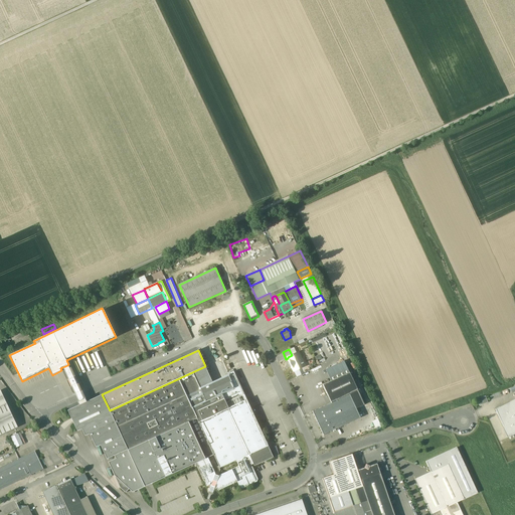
[(292,355),(288,357),(288,358),(294,371),(304,366),(303,363),(304,363),(304,362),(303,362),(298,352),(292,355)]
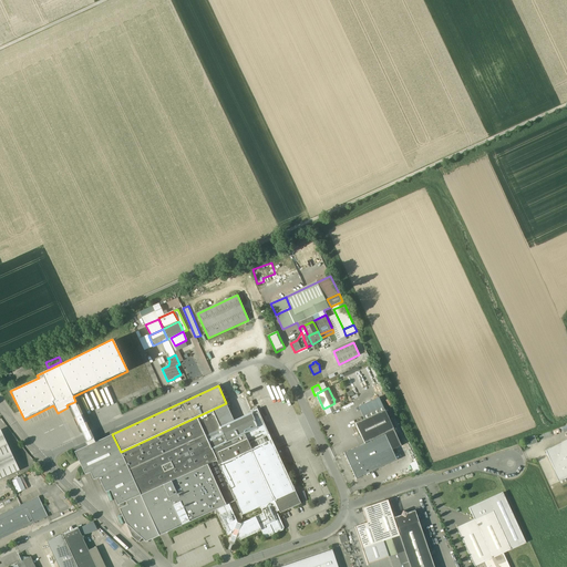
[(364,420),(384,410),(379,398),(358,408),(364,420)]
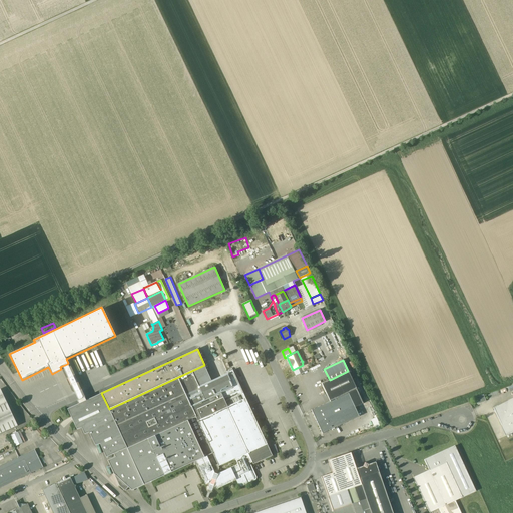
[(62,366),(78,400),(83,398),(67,364),(62,366)]
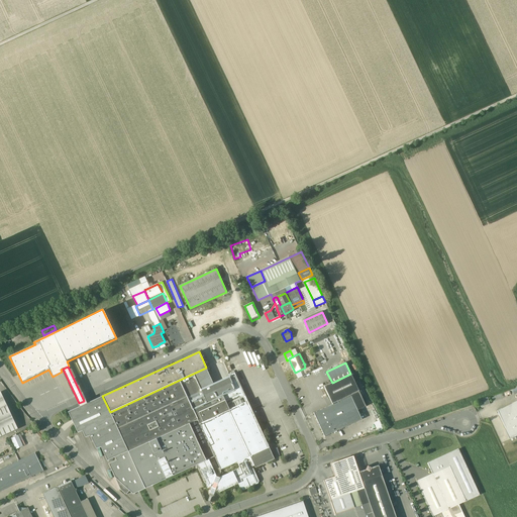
[(206,368),(193,374),(201,390),(213,384),(206,368)]
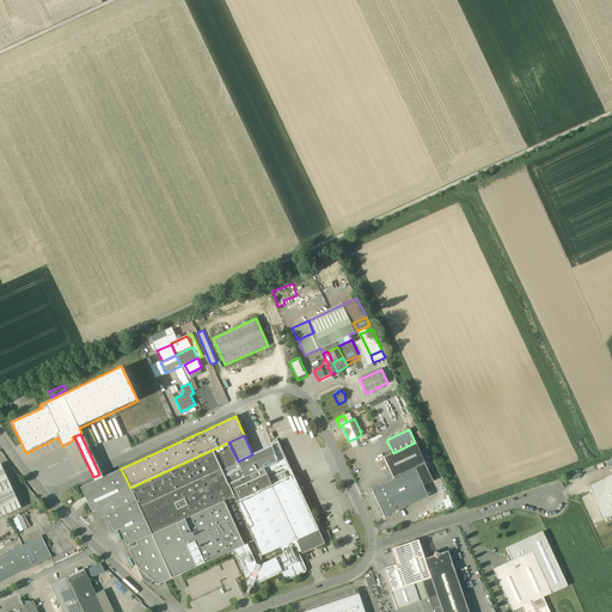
[(280,441),(279,442),(271,446),(279,461),(286,459),(287,460),(288,460),(280,441)]
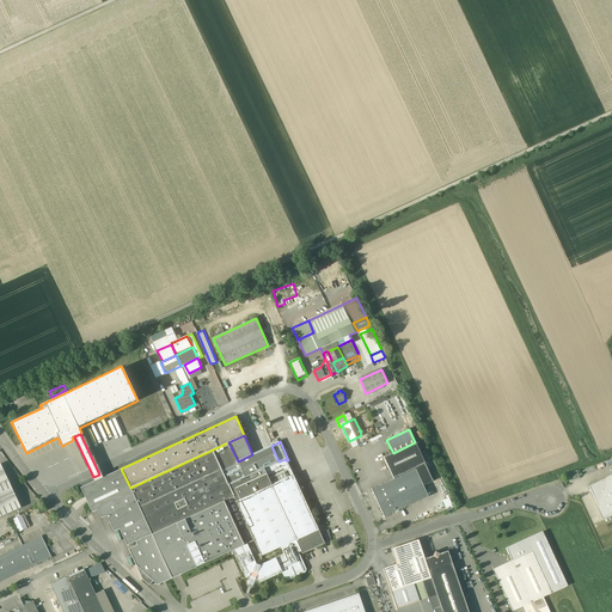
[(228,442),(130,488),(152,534),(233,496),(250,489),(245,477),(238,461),(228,442)]
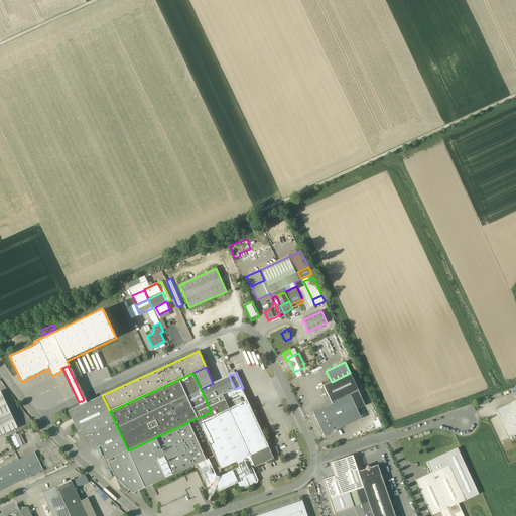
[(332,382),(324,386),(332,404),(350,395),(358,391),(350,373),(332,382)]
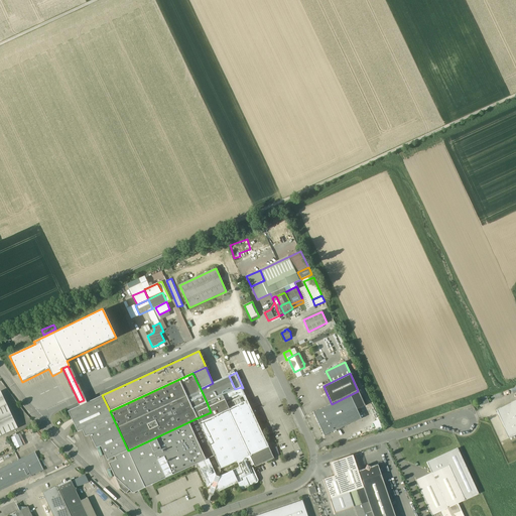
[(213,383),(201,389),(207,402),(235,389),(229,376),(213,383)]
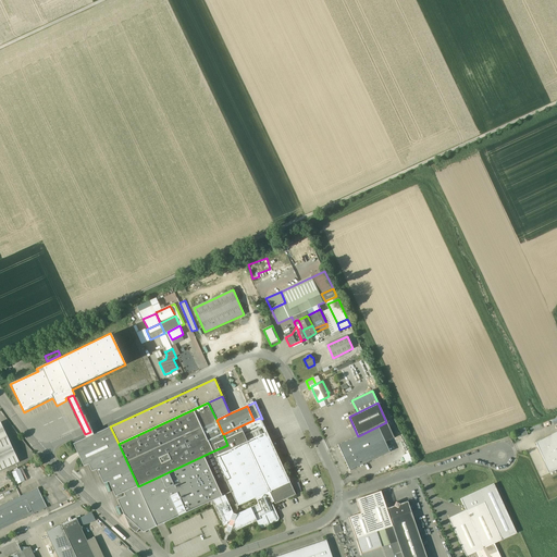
[(254,420),(223,434),(227,445),(212,452),(231,492),(237,504),(237,506),(256,498),(258,505),(237,515),(236,515),(234,514),(233,514),(233,512),(225,495),(212,500),(223,525),(225,525),(226,529),(225,531),(231,533),(231,530),(235,529),(236,531),(257,521),(259,528),(262,528),(277,521),(279,518),(272,503),(274,502),(275,504),(295,495),(261,419),(260,418),(254,420)]
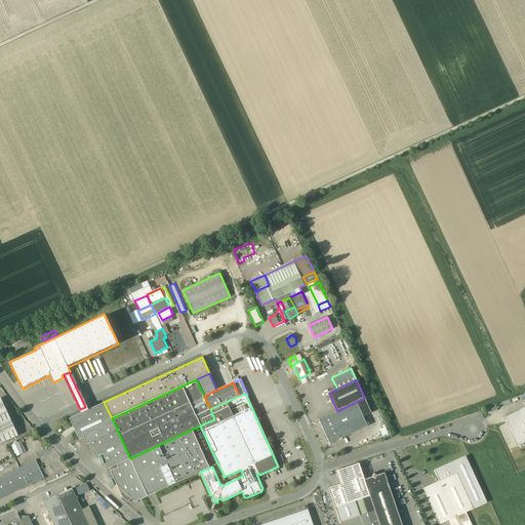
[(364,398),(356,402),(363,416),(366,415),(371,412),(364,398)]
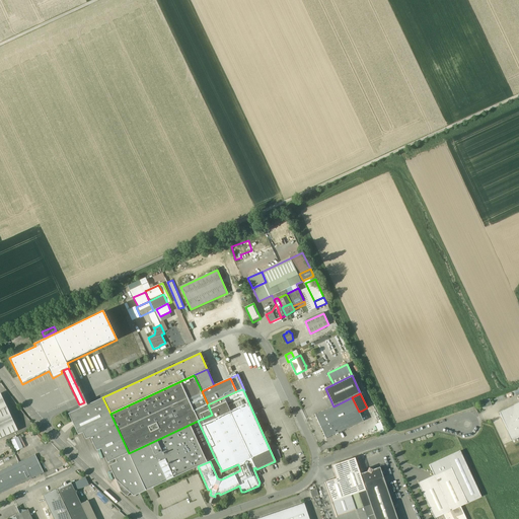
[(110,414),(102,397),(87,404),(85,401),(84,402),(79,404),(78,405),(79,409),(68,414),(78,435),(83,433),(86,439),(90,438),(96,451),(101,449),(107,462),(116,459),(129,453),(110,414)]
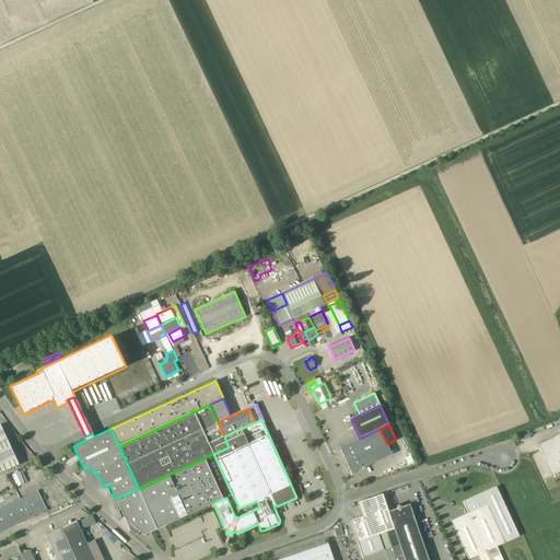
[(360,439),(340,447),(352,474),(352,473),(392,454),(389,450),(387,444),(380,429),(360,439)]
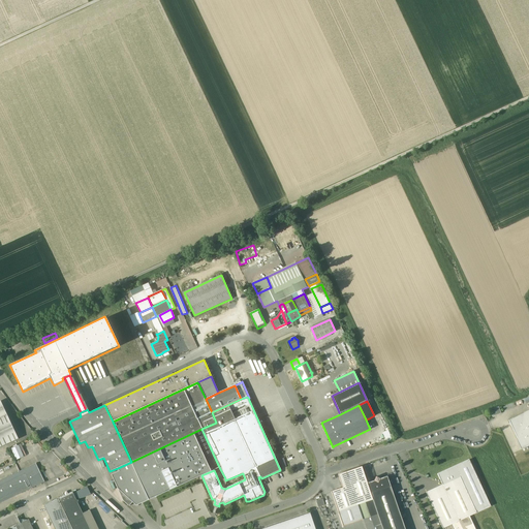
[(492,416),(501,413),(499,407),(490,410),(492,416)]
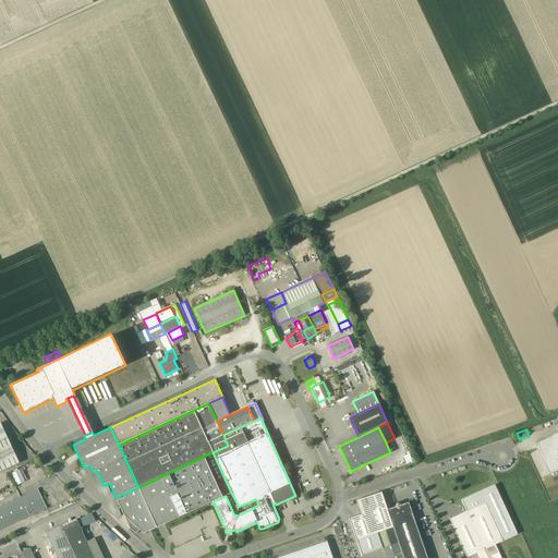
[(550,473),(557,470),(557,434),(537,445),(550,473)]
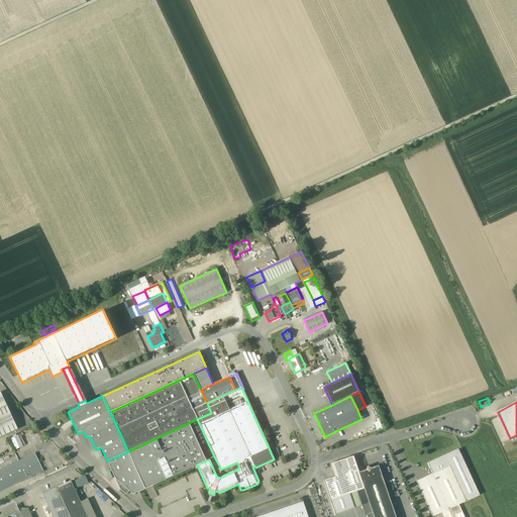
[(0,408),(0,436),(18,429),(7,406),(0,408)]
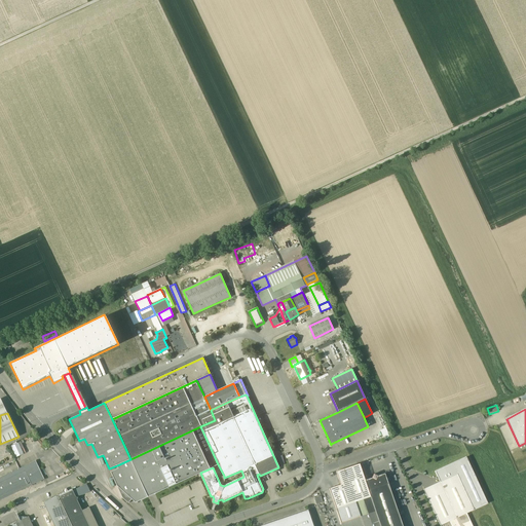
[(130,459),(117,465),(118,468),(110,472),(122,498),(128,503),(132,499),(136,502),(200,473),(213,467),(218,464),(200,426),(130,459)]
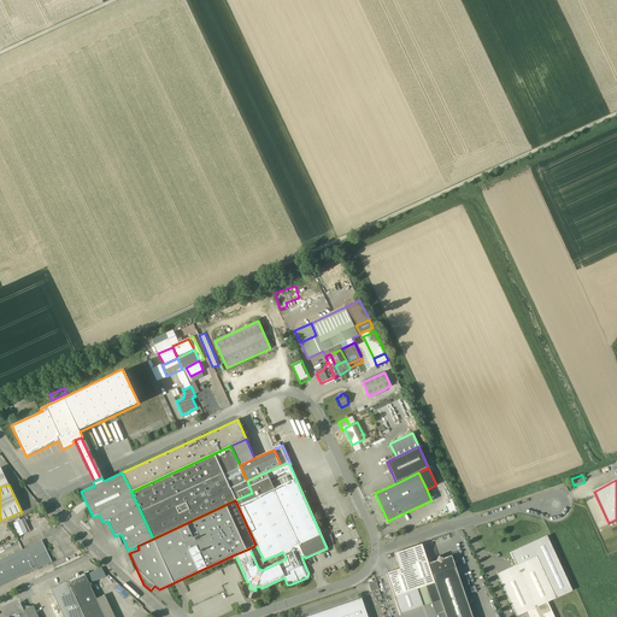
[(519,571),(500,581),(516,616),(518,616),(547,603),(573,591),(547,536),(511,553),(519,571)]
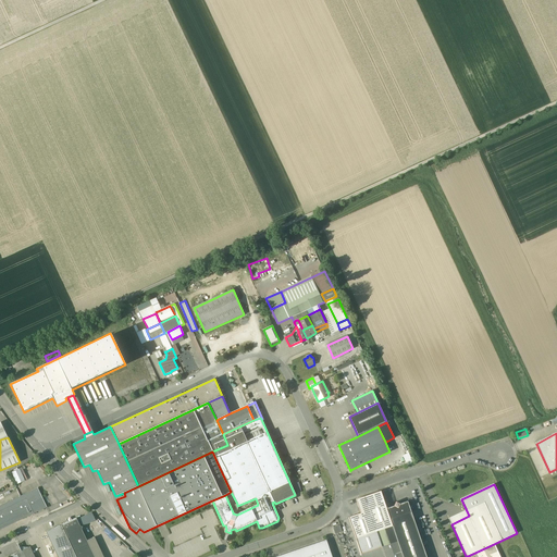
[(0,505),(0,529),(47,507),(38,489),(0,505)]
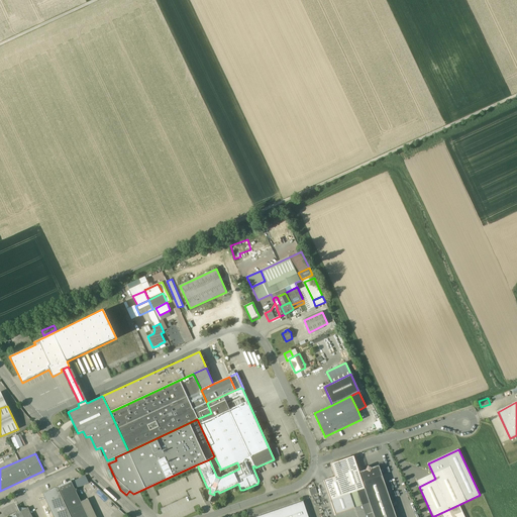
[(335,477),(323,481),(330,500),(365,488),(358,473),(353,456),(330,463),(335,477)]
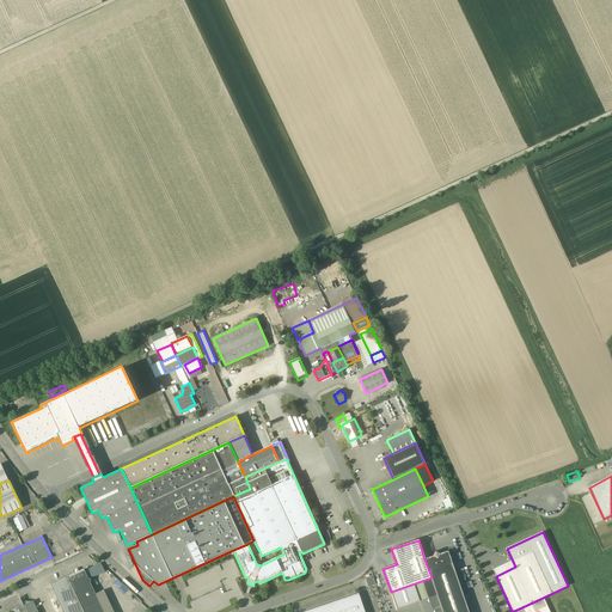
[(469,611),(448,551),(440,554),(435,551),(433,556),(424,560),(432,577),(438,594),(438,595),(442,611),(469,611)]
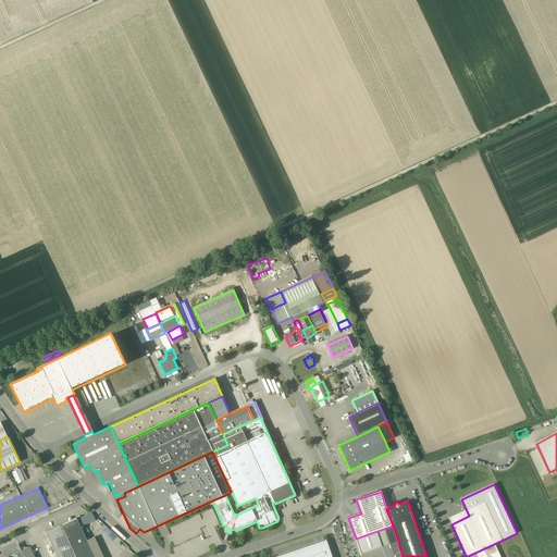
[(83,527),(81,525),(76,518),(61,524),(76,556),(95,556),(82,530),(83,527)]
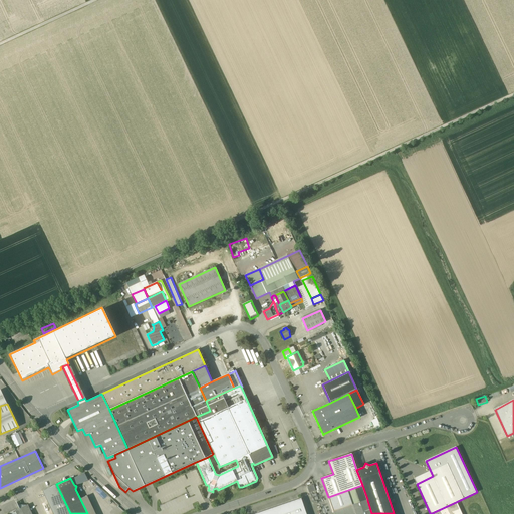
[(70,513),(56,484),(42,491),(53,513),(70,513)]
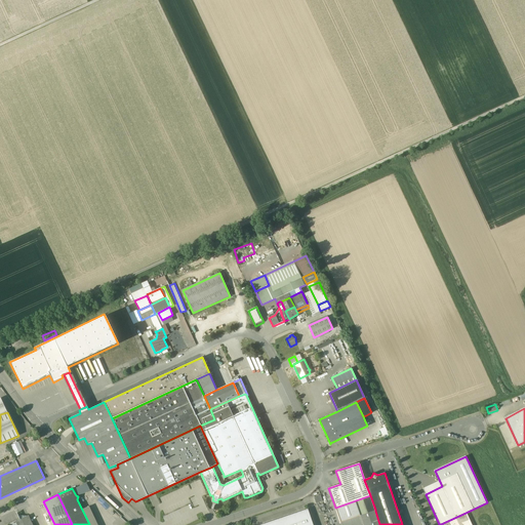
[(320,495),(314,497),(316,503),(323,501),(320,495)]
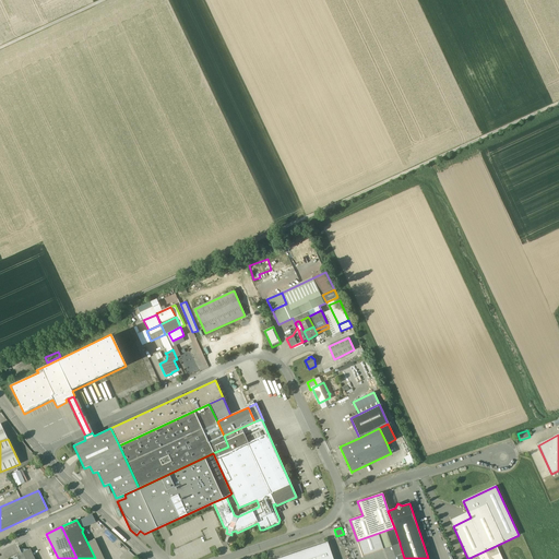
[(394,527),(357,540),(363,558),(404,558),(400,544),(400,543),(394,527)]
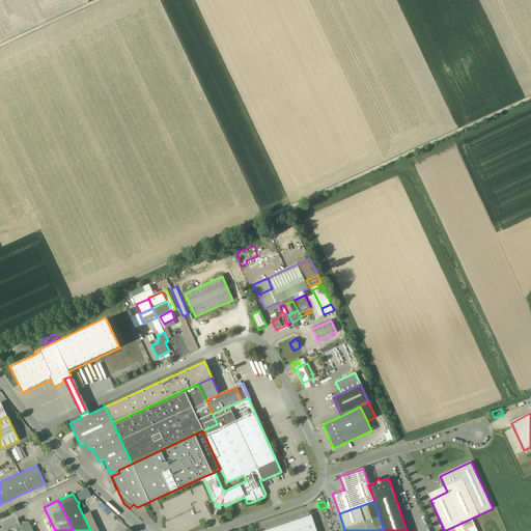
[(316,530),(311,514),(263,530),(316,530)]
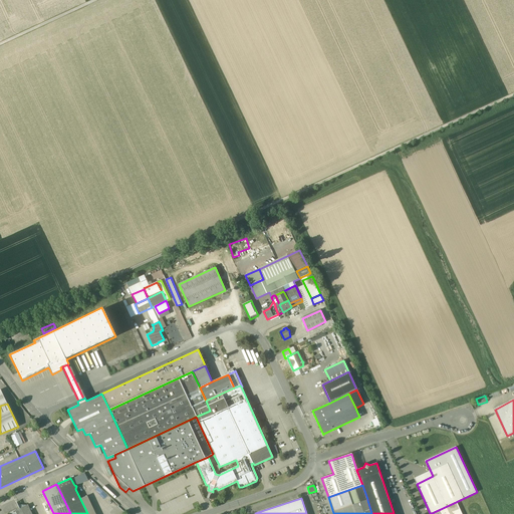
[(462,513),(456,502),(432,513),(433,513),(462,513)]
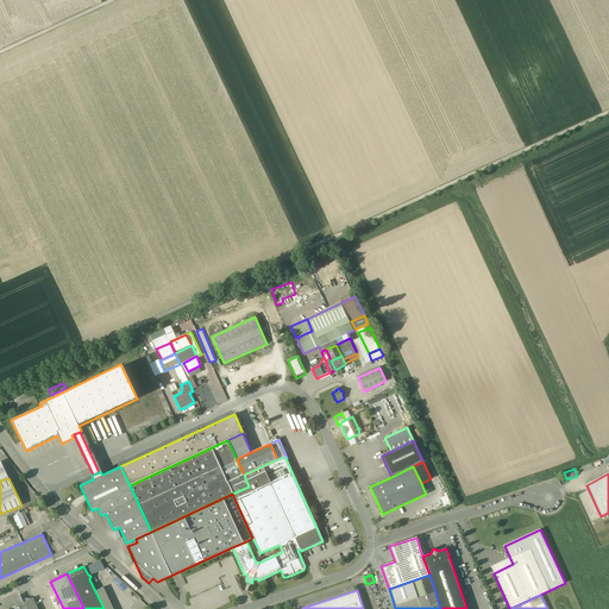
[(38,608),(33,597),(12,608),(38,608)]
